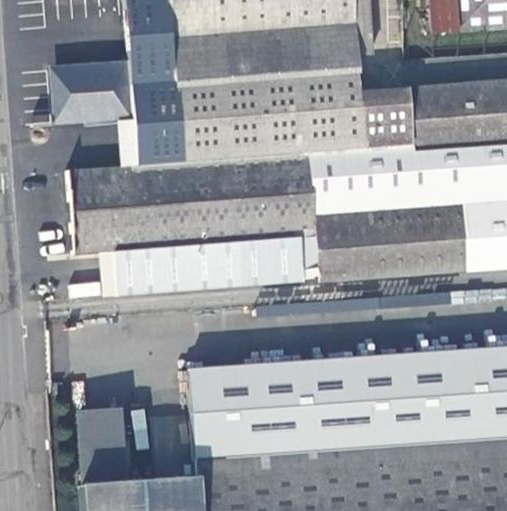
[(320,272),(346,271),(506,258),(506,77),(362,90),(359,54),(354,0),(126,0),(133,88),(136,119),(139,163),(122,165),(71,168),(71,169),(76,255),(101,253),(117,253),(120,295),(321,280),(320,272)]
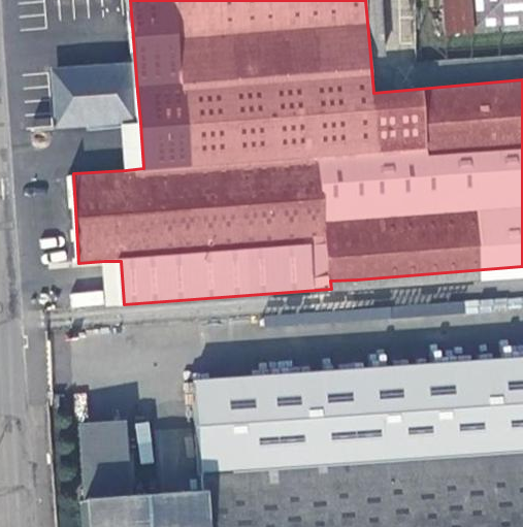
[(365,0),(370,56),(388,55),(383,0),(365,0)]
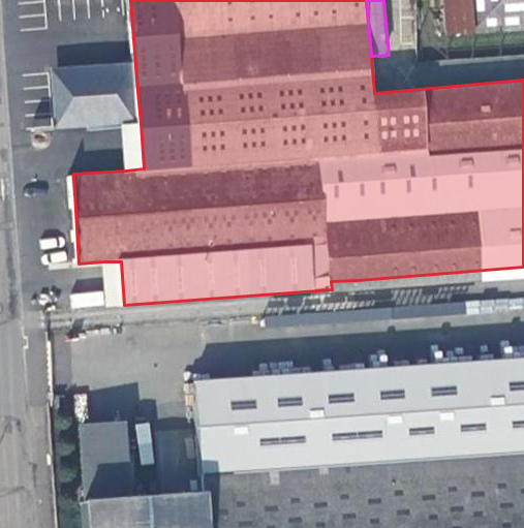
[(442,0),(445,34),(523,28),(523,0),(442,0)]
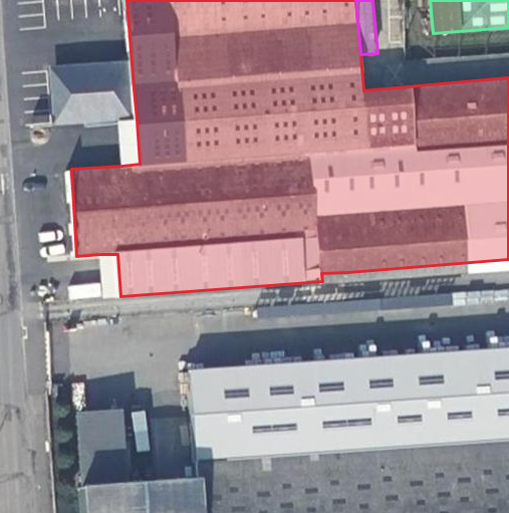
[(122,109),(120,89),(124,87),(128,85),(130,81),(131,77),(130,73),(128,70),(125,67),(121,65),(118,64),(61,68),(58,71),(57,74),(57,78),(57,81),(59,85),(62,87),(65,89),(67,119),(92,117),(91,111),(119,110),(122,110),(122,109)]
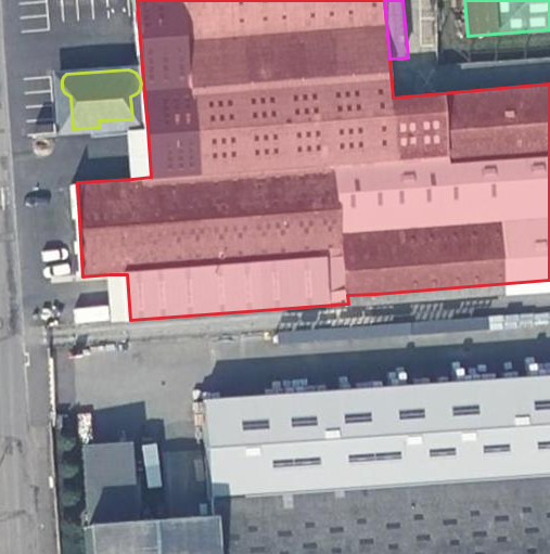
[(148,129),(144,95),(130,97),(132,118),(132,119),(132,130),(148,129)]
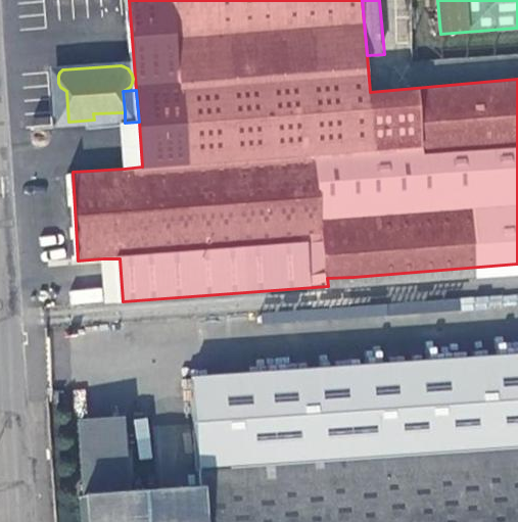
[(94,125),(123,123),(125,123),(125,112),(122,112),(93,113),(94,120),(94,125)]
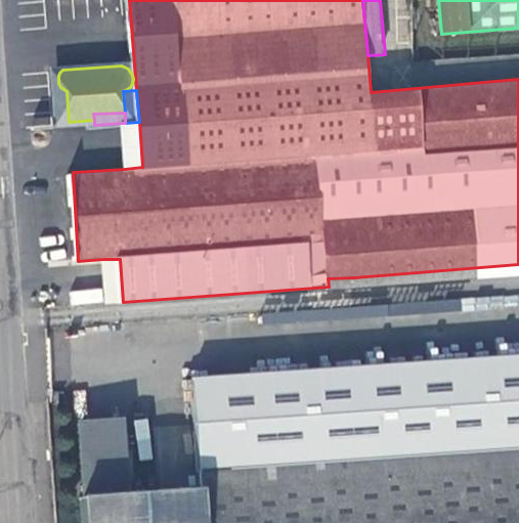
[(123,124),(125,169),(142,167),(139,122),(125,123),(123,123),(123,124)]
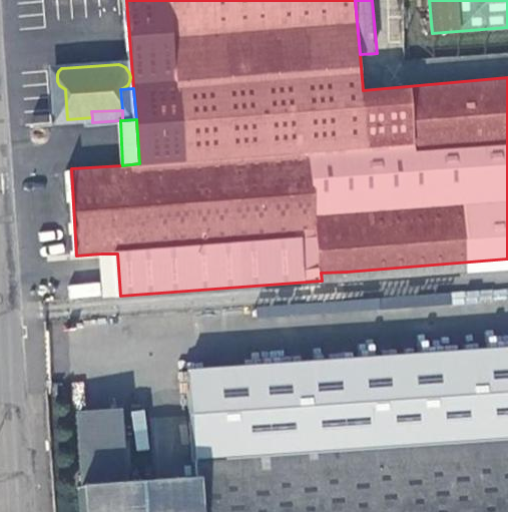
[(76,259),(76,256),(71,169),(47,171),(54,261),(76,259)]
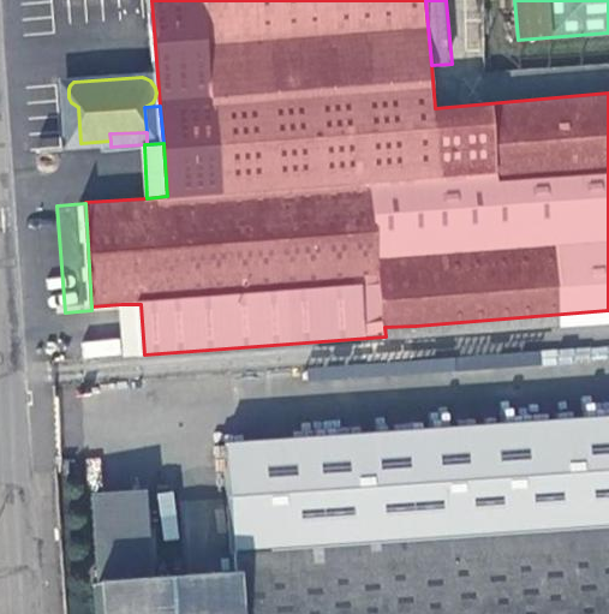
[(125,356),(144,355),(141,304),(121,304),(125,356)]
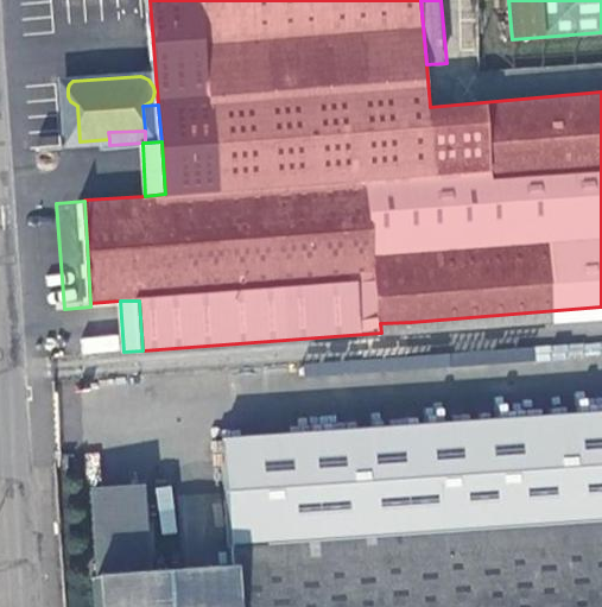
[(381,333),(382,354),(412,353),(411,322),(380,323),(381,333)]
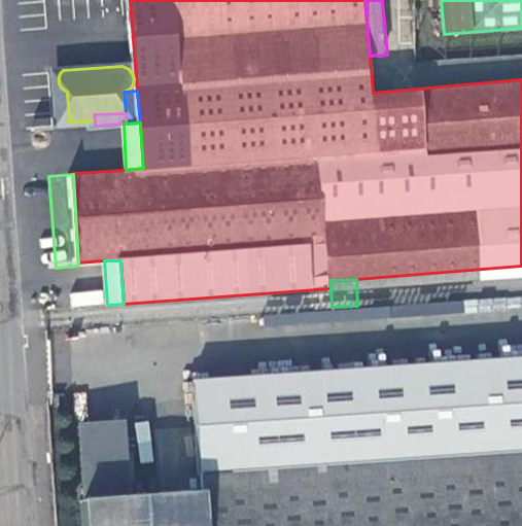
[(521,466),(87,498),(88,525),(521,525),(521,466)]
